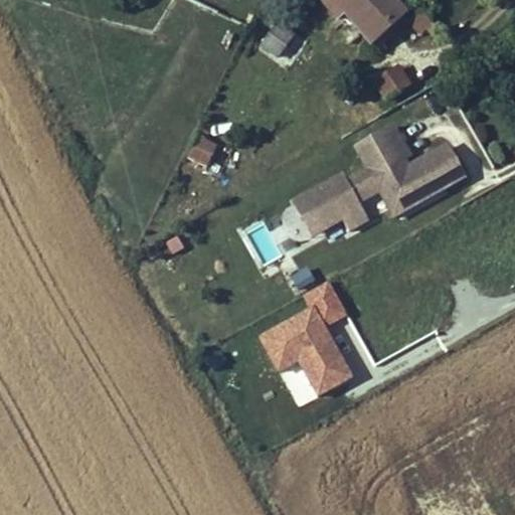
[(345,14),(332,0),(326,0),(323,3),(337,20),(345,14)]
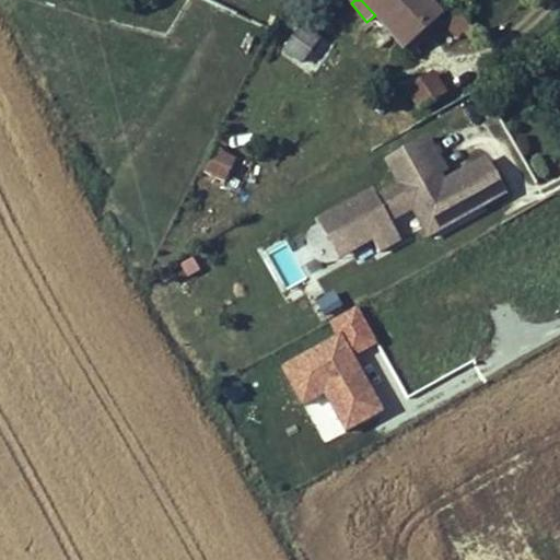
[(440,16),(424,0),(361,0),(375,15),(385,8),(412,42),(440,16)]
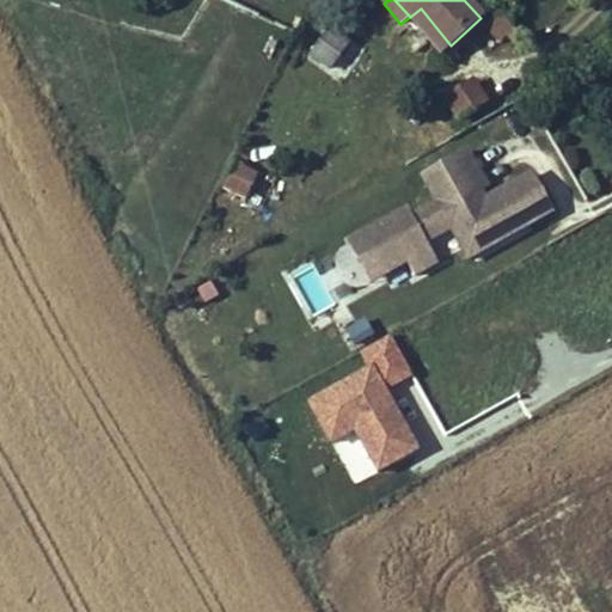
[(451,46),(421,8),(410,17),(441,54),(451,46)]
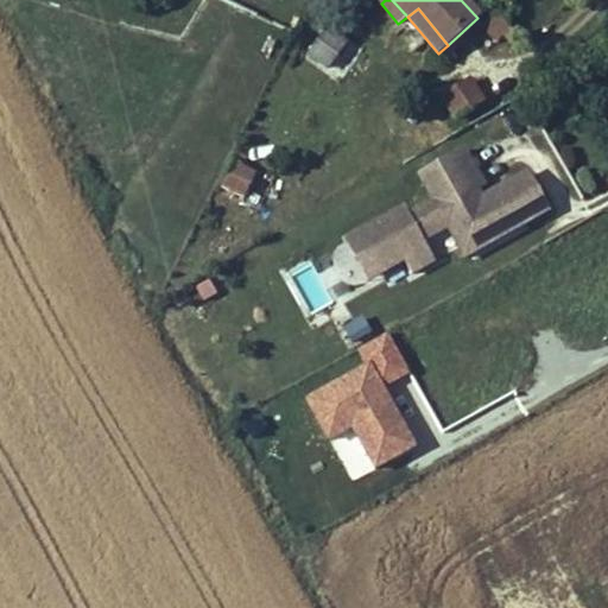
[(494,11),(477,30),(498,49),(514,30),(494,11)]
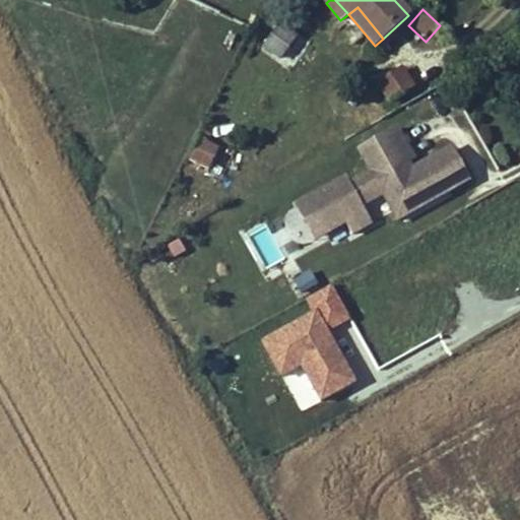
[(280,58),(296,38),(279,25),(264,47),(280,58)]
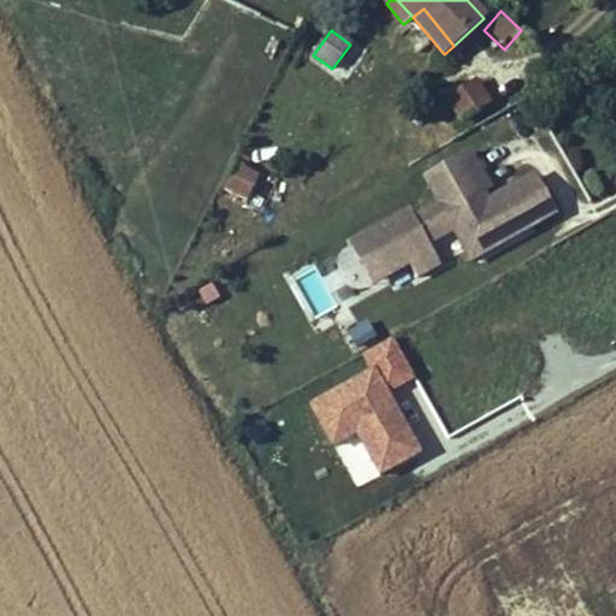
[(490,104),(477,82),(448,100),(462,120),(490,104)]
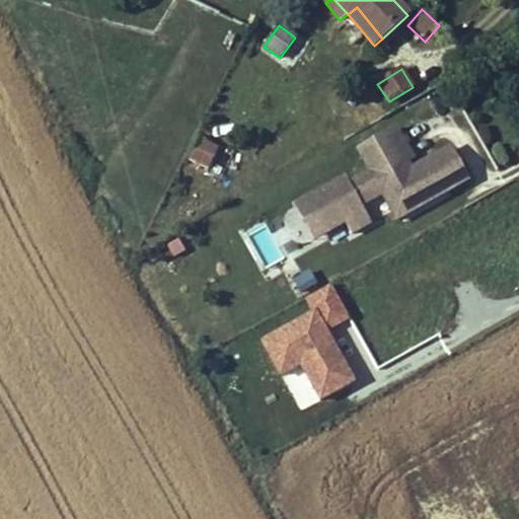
[(397,220),(456,187),(438,155),(411,170),(397,177),(393,171),(408,163),(414,160),(395,128),(358,149),(371,171),(349,183),(346,177),(307,200),(325,233),(345,223),(351,234),(371,223),(361,207),(382,195),(397,220)]
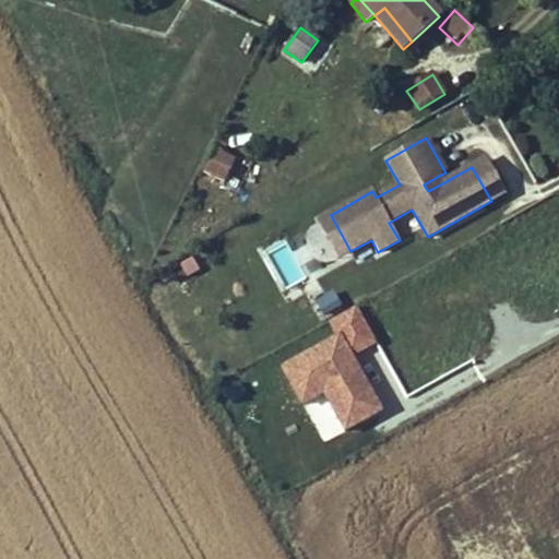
[(226,182),(236,161),(214,150),(204,173),(226,182)]
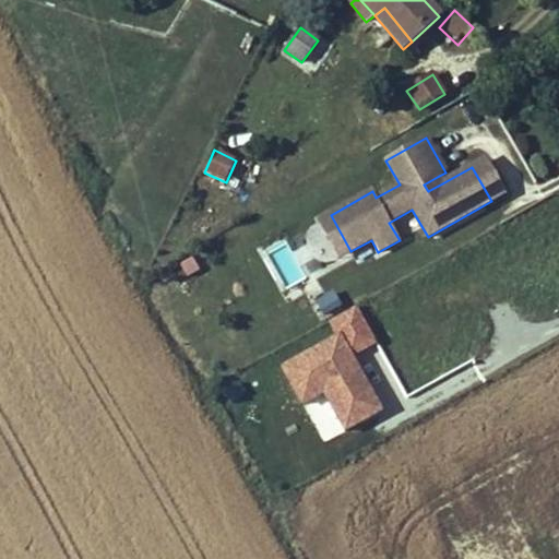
[(504,193),(486,159),(472,167),(491,201),(504,193)]
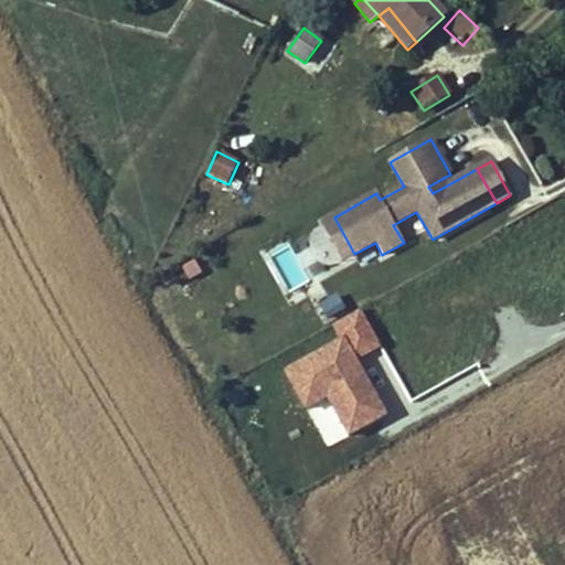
[(433,193),(447,185),(444,178),(428,187),(433,193)]
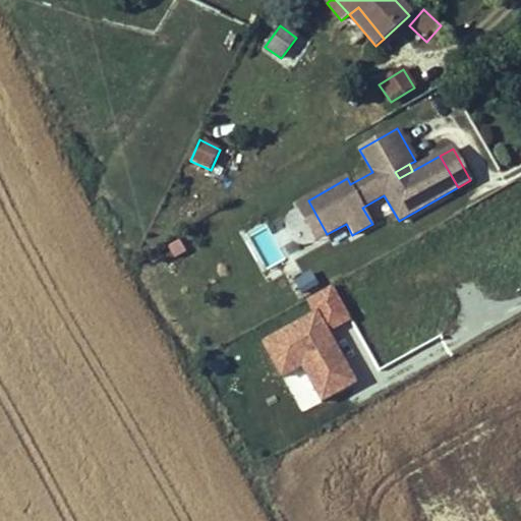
[(327,234),(308,200),(296,208),(315,241),(327,234)]
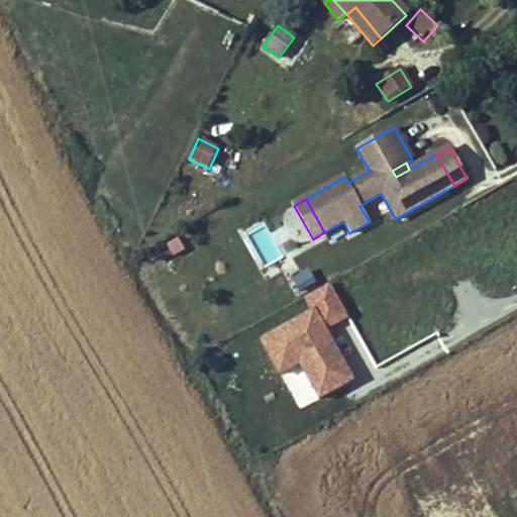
[(299,293),(317,282),(309,268),(291,278),(299,293)]
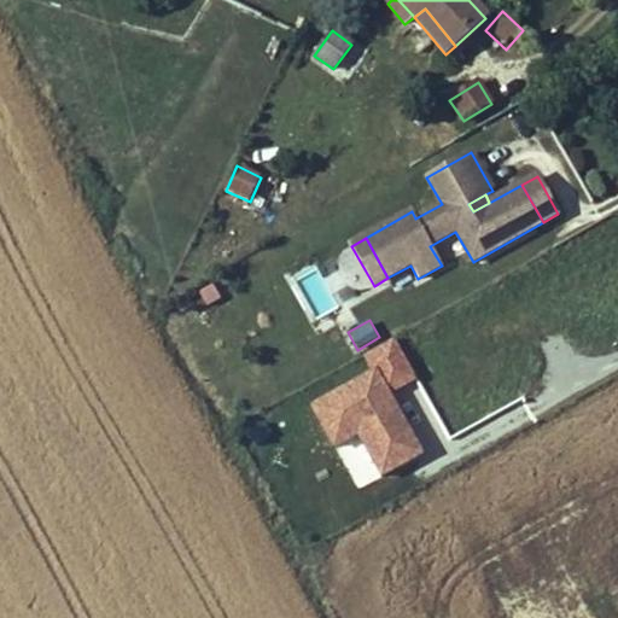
[(308,403),(333,450),(357,437),(379,479),(426,455),(379,366),(308,403)]
